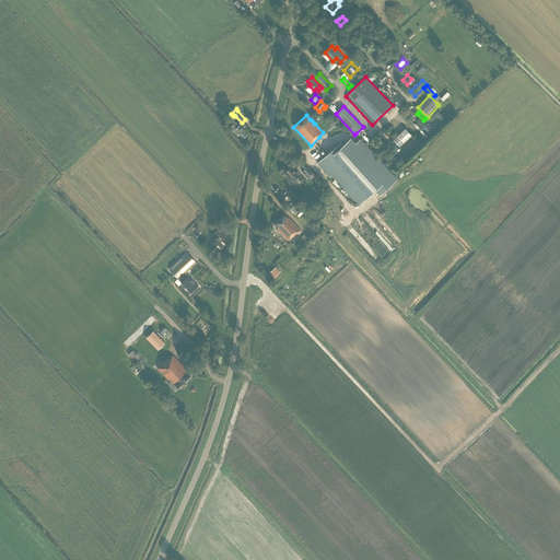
[(242,128),(240,125),(238,126),(235,121),(230,126),(234,130),(233,130),(237,136),(240,133),(244,138),(247,135),(242,128)]
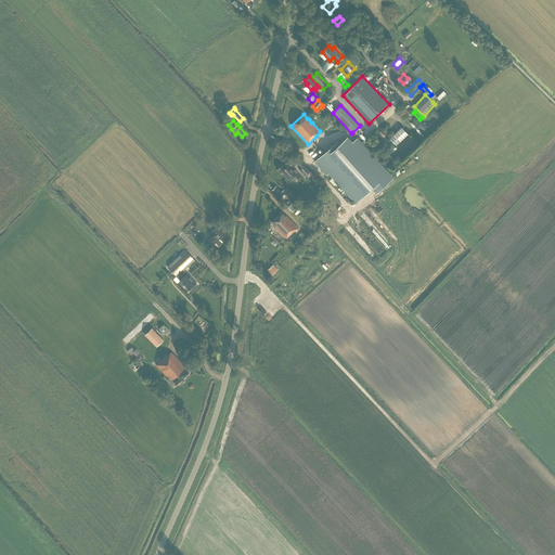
[(423,131),(427,129),(422,120),(417,123),(423,131)]
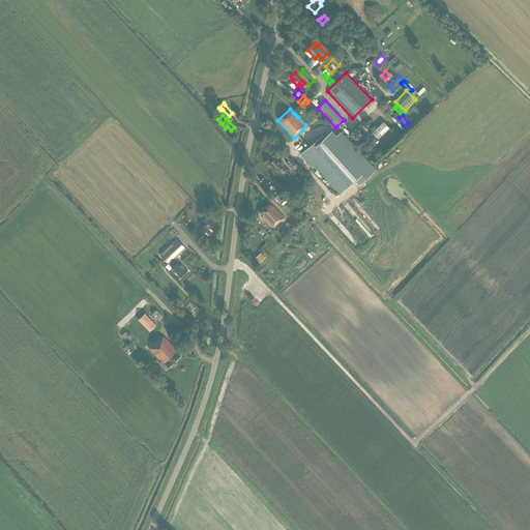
[(378,138),(388,125),(382,119),(371,130),(378,138)]
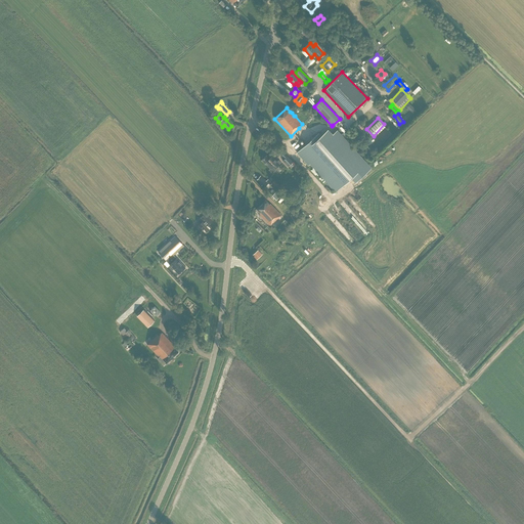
[(318,133),(299,150),(336,190),(350,177),(355,183),(372,169),(337,131),(332,135),(328,130),(320,136),(318,133)]
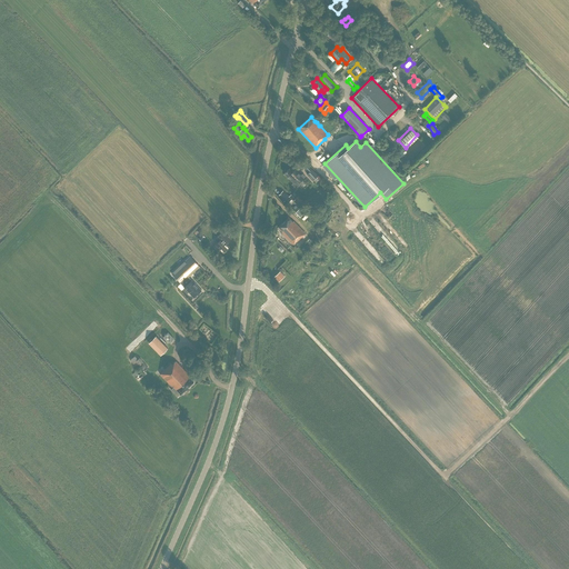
[(405,148),(398,155),(400,158),(407,151),(405,148)]
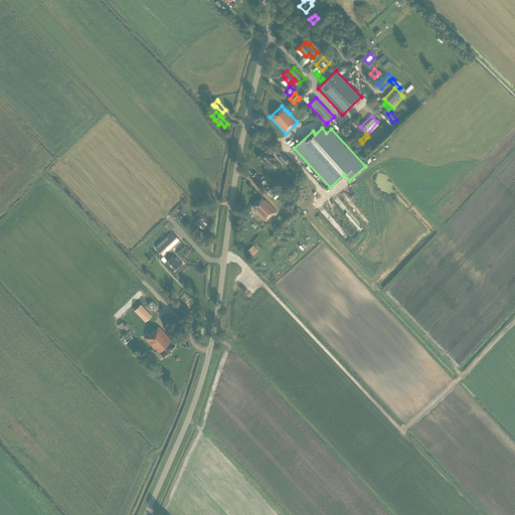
[(288,159),(279,149),(275,152),(280,156),(278,158),(283,163),(288,159)]
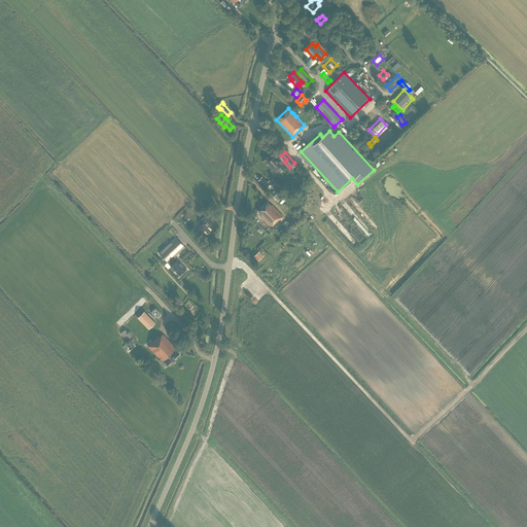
[(271,160),(268,156),(264,161),(272,169),(270,170),(274,174),(278,170),(277,169),(283,163),(280,161),(279,162),(273,156),(271,160)]
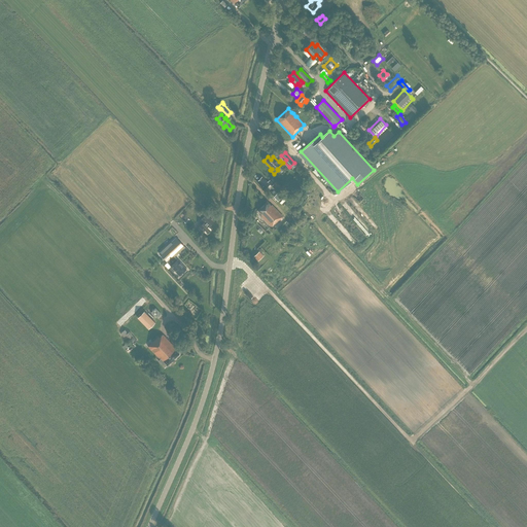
[(274,184),(272,183),(270,180),(268,182),(262,177),(258,180),(264,185),(262,186),(266,189),(270,184),(272,186),(274,184)]
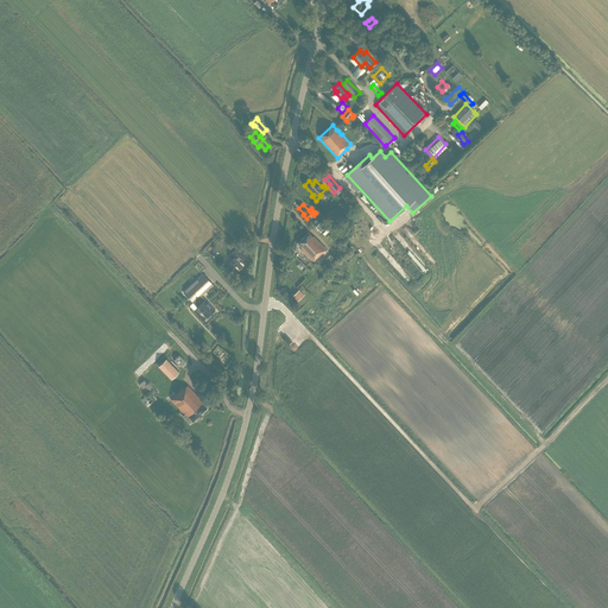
[(325,227),(321,222),(316,227),(321,232),(325,227)]
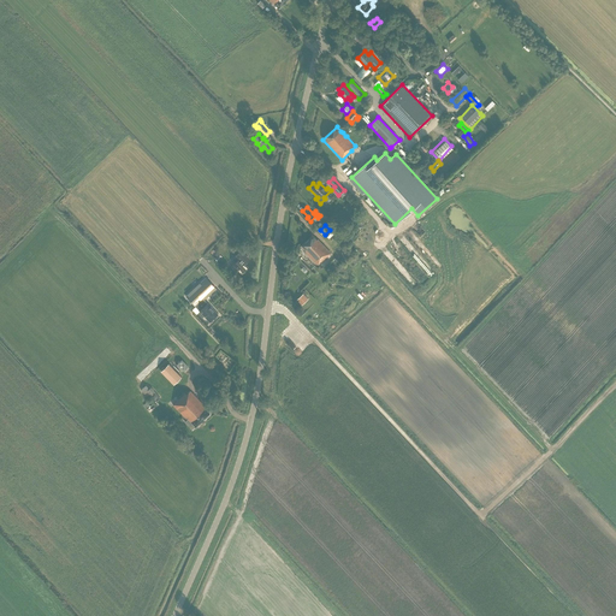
[(312,235),(301,246),(306,250),(304,252),(318,265),(321,261),(323,262),(331,253),(318,240),(317,241),(312,235)]
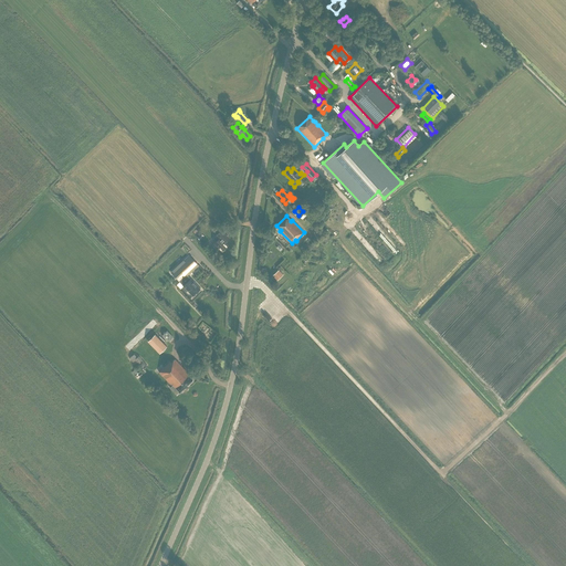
[(388,251),(368,223),(366,224),(364,221),(358,224),(381,258),(389,252),(388,251)]
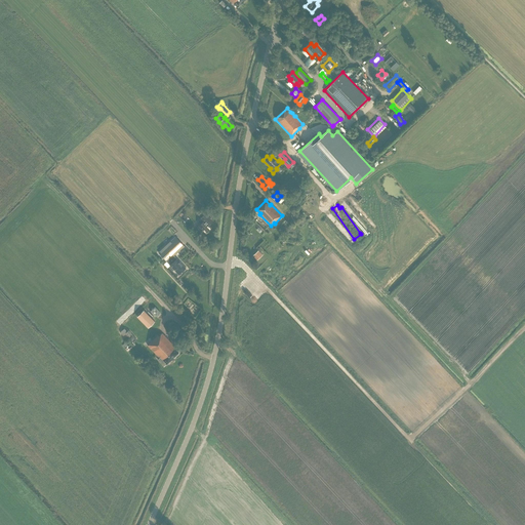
[(201,224),(196,228),(201,233),(203,230),(206,233),(211,229),(208,226),(213,220),(206,213),(200,218),(201,218),(198,220),(201,224)]
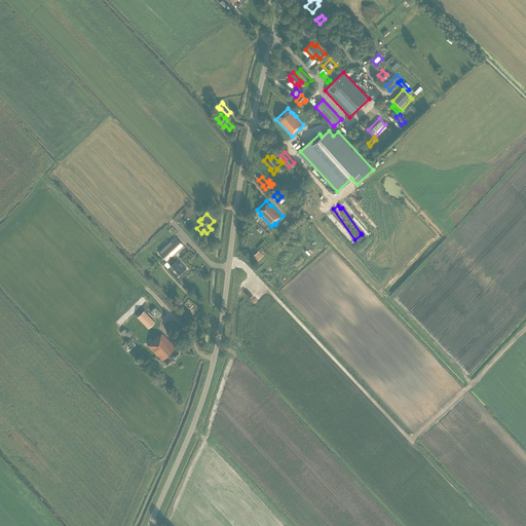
[(185,247),(176,236),(158,253),(170,265),(171,266),(168,267),(173,270),(174,271),(175,270),(179,275),(186,268),(177,258),(177,259),(175,256),(185,247)]
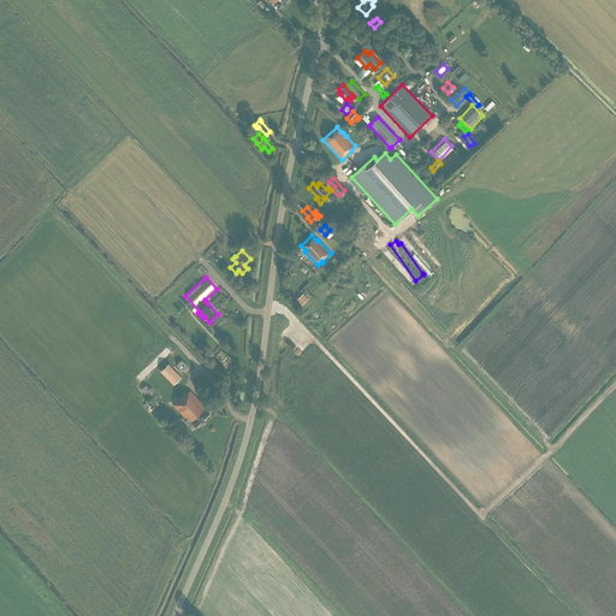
[(302,304),(308,300),(303,294),(297,300),(302,304)]
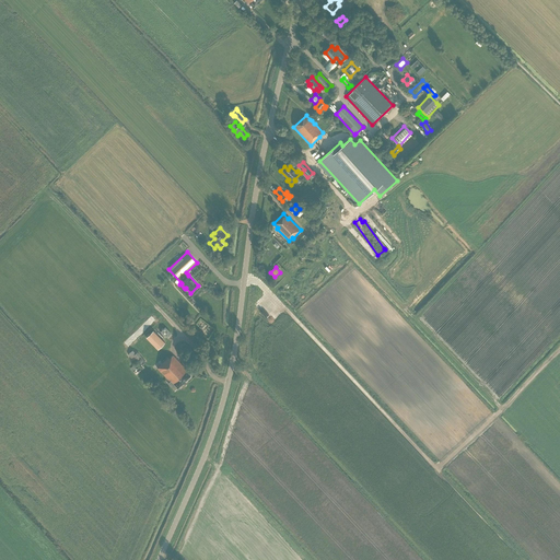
[(165,327),(161,331),(166,338),(171,333),(165,327)]
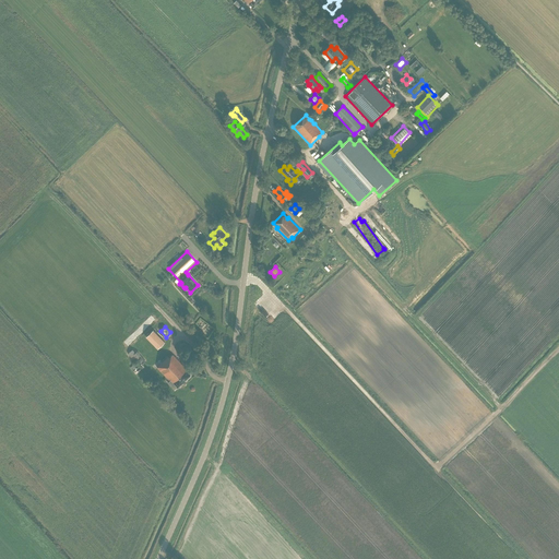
[(165,342),(153,330),(146,336),(157,349),(165,342)]
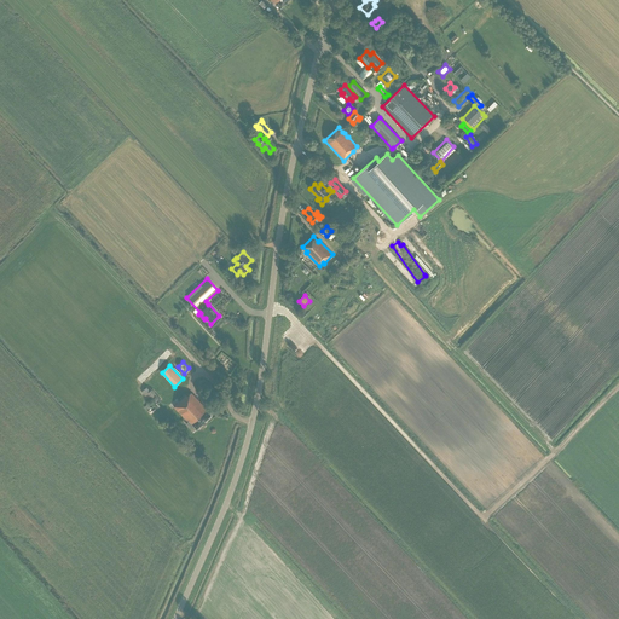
[(157,403),(161,399),(151,389),(150,391),(146,387),(142,392),(145,395),(154,405),(151,408),(148,404),(144,408),(151,415),(161,406),(157,403)]
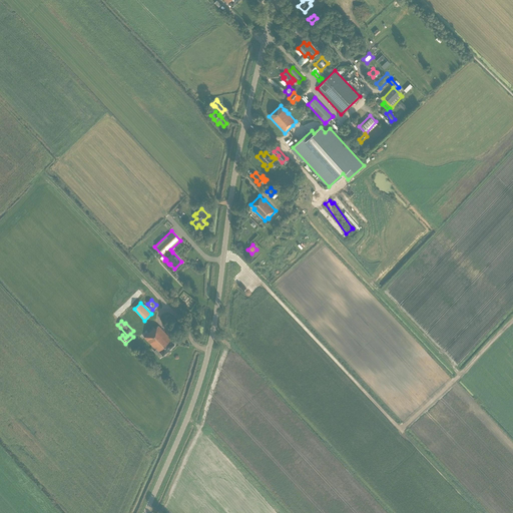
[(171,340),(158,326),(155,329),(154,328),(144,337),(155,350),(154,351),(159,358),(162,355),(163,356),(174,345),(170,340),(171,340)]
